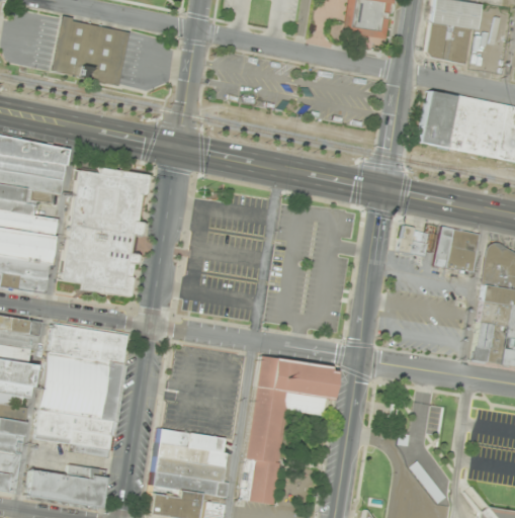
[(347,0),(343,30),(382,36),(389,0),(347,0)]
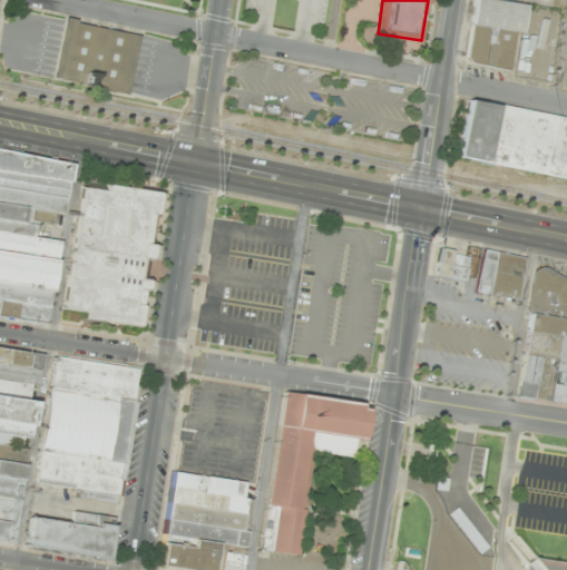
[(526,33),(530,3),(504,0),(477,0),(469,64),(514,70),(519,32),(526,33)]
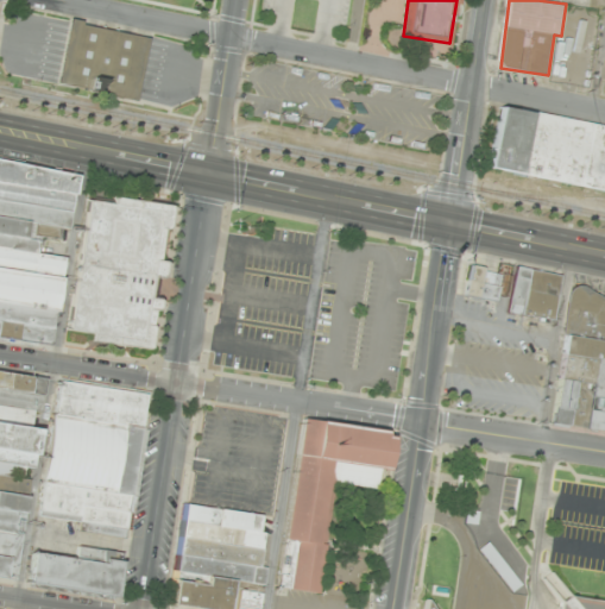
[(62,86),(142,100),(152,36),(73,22),(62,86)]
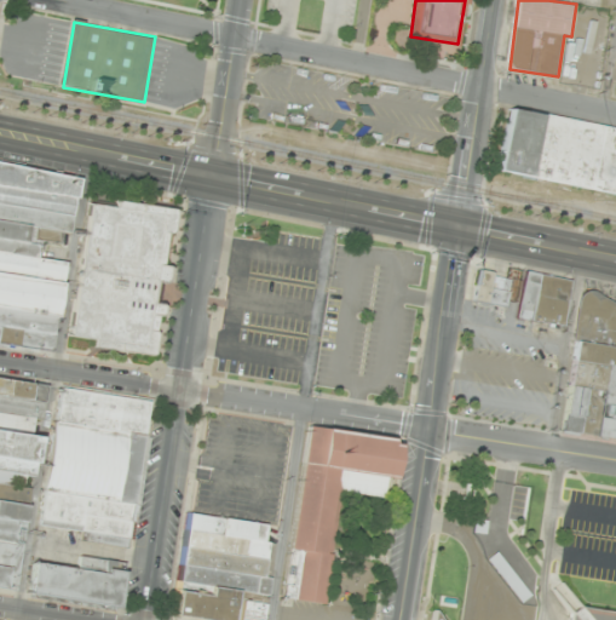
[(615,127),(512,109),(500,172),(615,193),(615,127)]
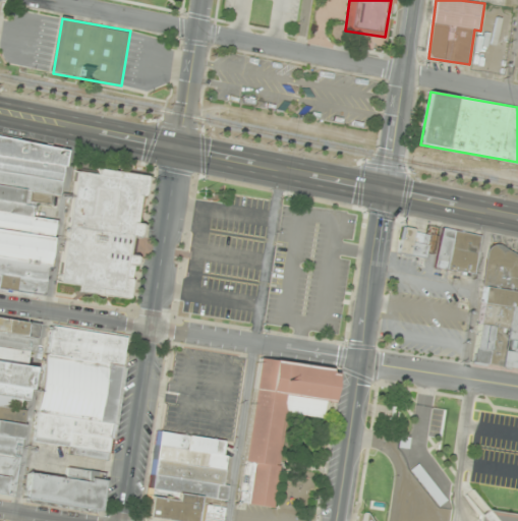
[(69,147),(0,136),(0,287),(48,295),(58,220),(35,217),(37,201),(61,205),(69,147)]
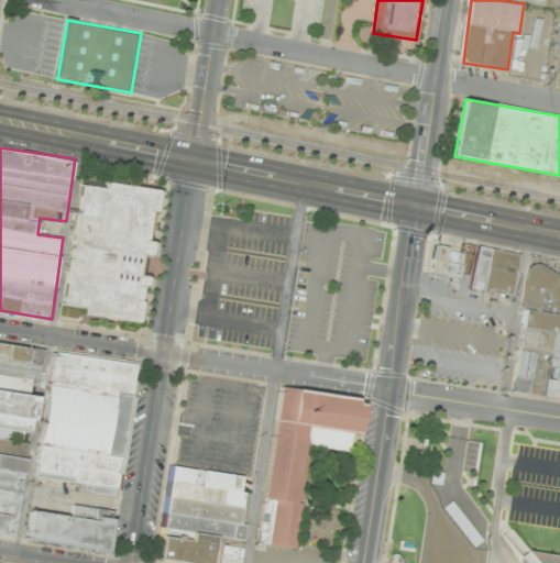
[(86,184),(67,309),(142,320),(149,276),(144,275),(146,257),(154,258),(157,242),(153,241),(161,190),(109,183),(109,187),(86,184)]
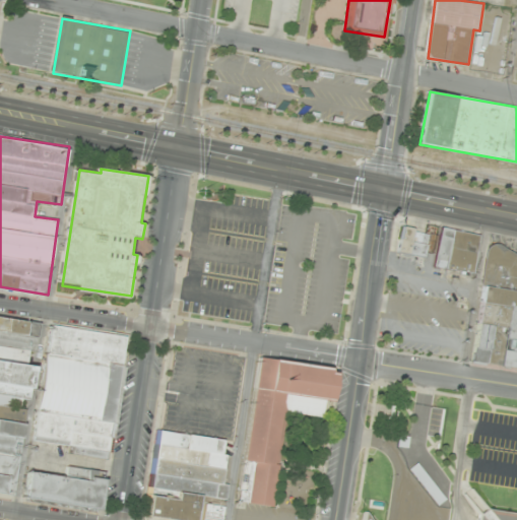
[(400,250),(425,260),(434,237),(409,226),(400,250)]
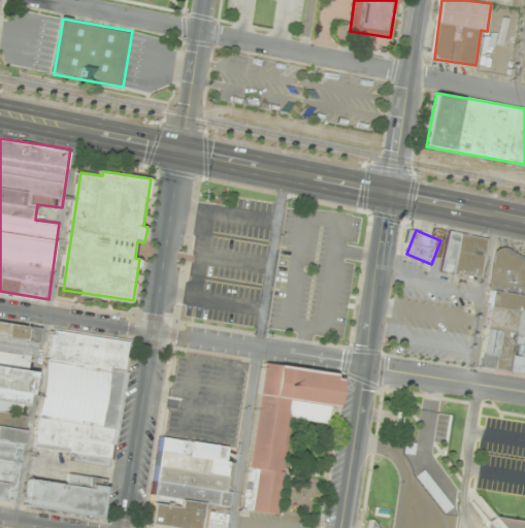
[(455,272),(484,277),(490,238),(451,231),(446,258),(458,260),(455,272)]
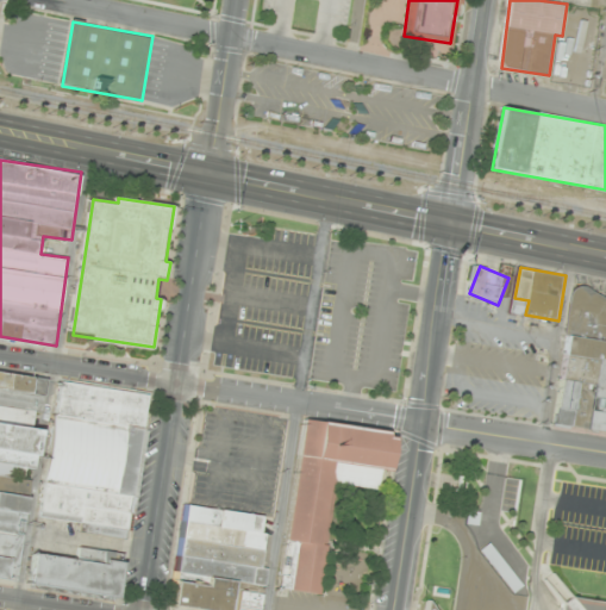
[(605,297),(573,293),(557,427),(605,433),(605,297)]
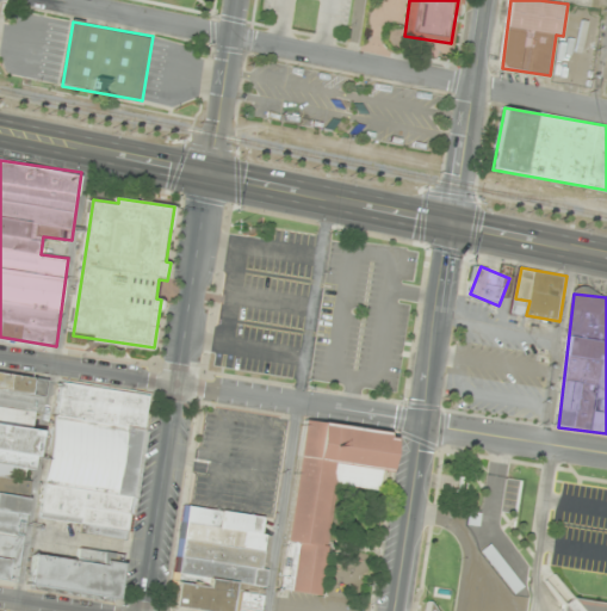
[(0,388),(0,371),(47,380),(44,395),(0,388)]
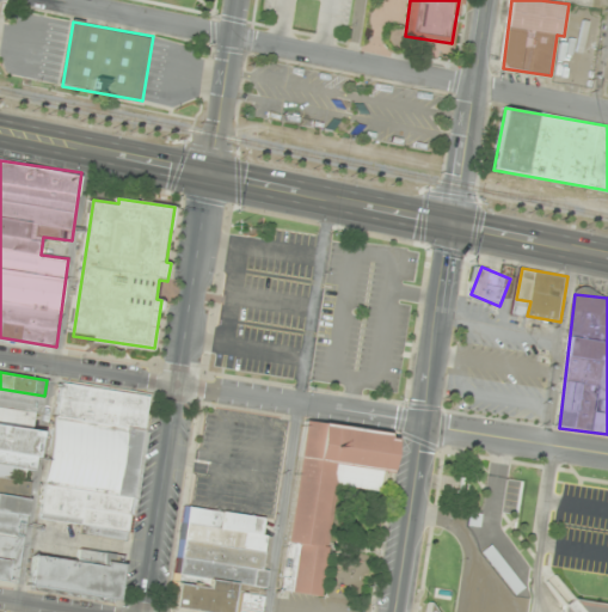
[(61,383),(147,396),(142,428),(55,415),(61,383)]
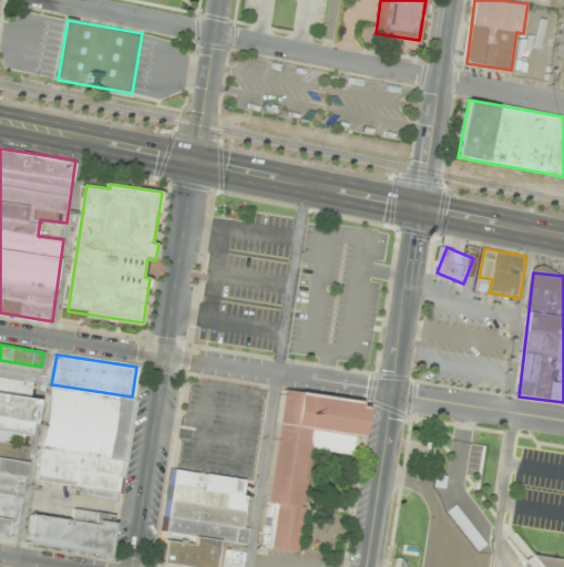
[(0,360),(41,367),(38,383),(31,382),(0,377),(0,360)]
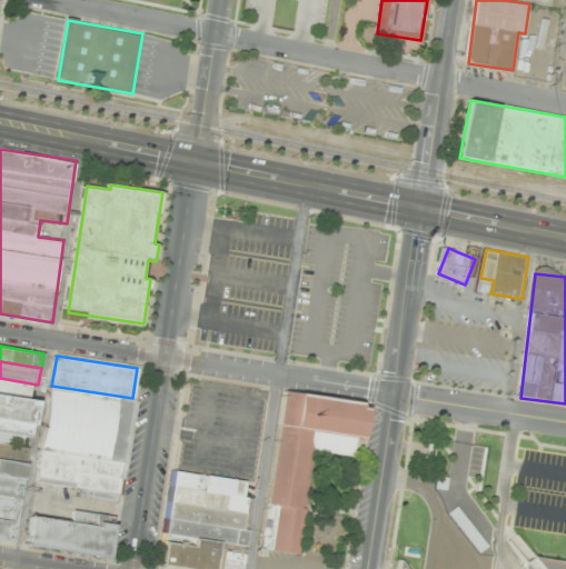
[(0,378),(31,383),(29,398),(0,393),(0,378)]
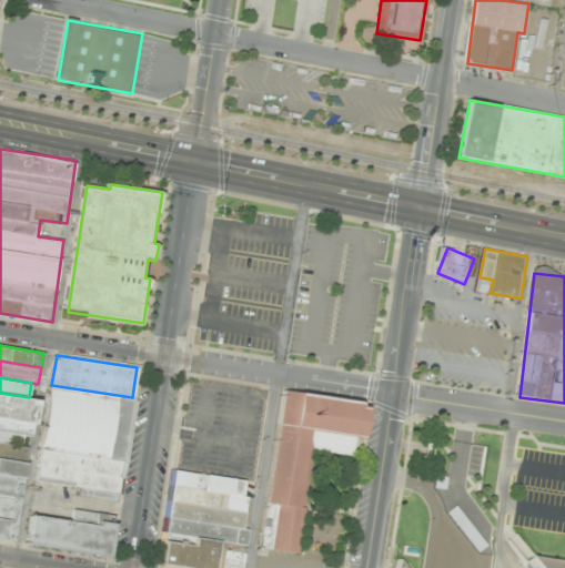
[(132,397),(122,460),(42,448),(51,385),(132,397)]
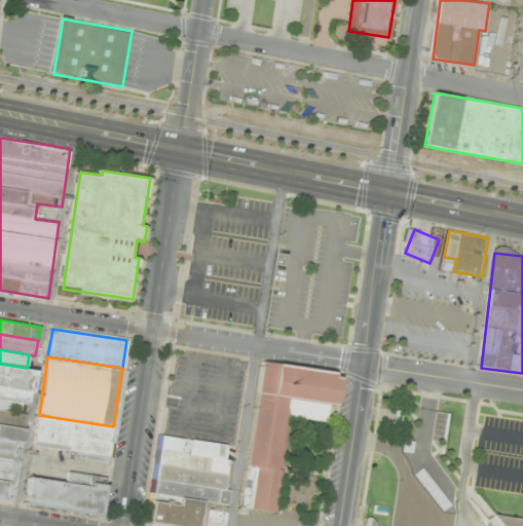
[(243,508),(277,513),(291,416),(334,422),(340,373),(263,362),(243,508)]
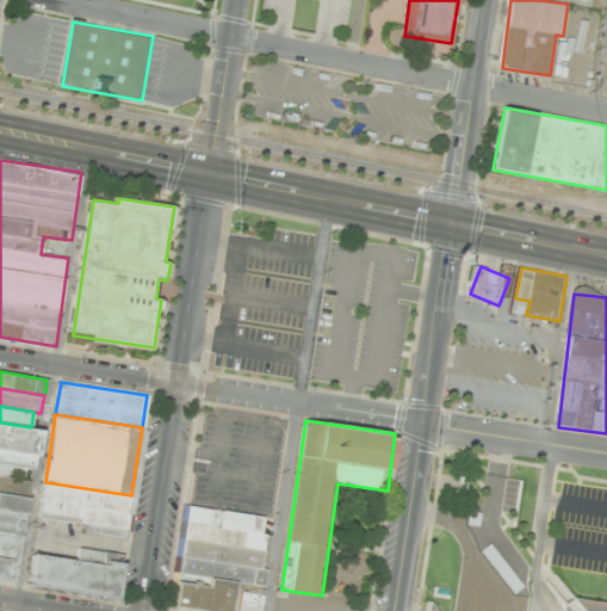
[(0,423),(31,427),(39,429),(35,454),(0,448),(0,423)]
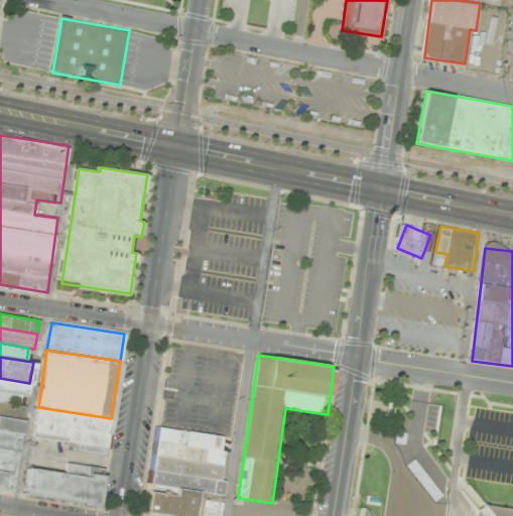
[(0,378),(29,383),(27,395),(22,394),(0,390),(0,378)]
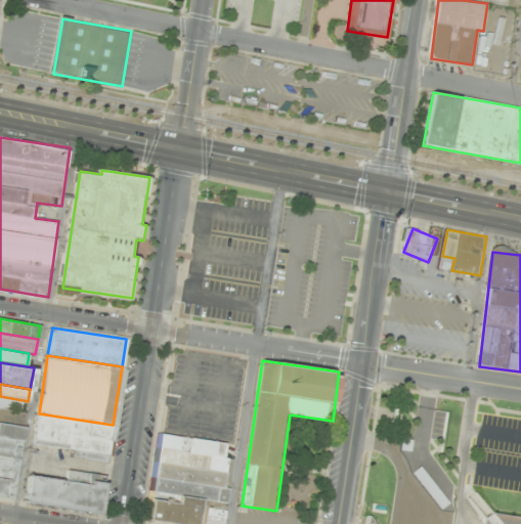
[(0,396),(23,400),(22,409),(12,407),(11,410),(0,408),(0,396)]
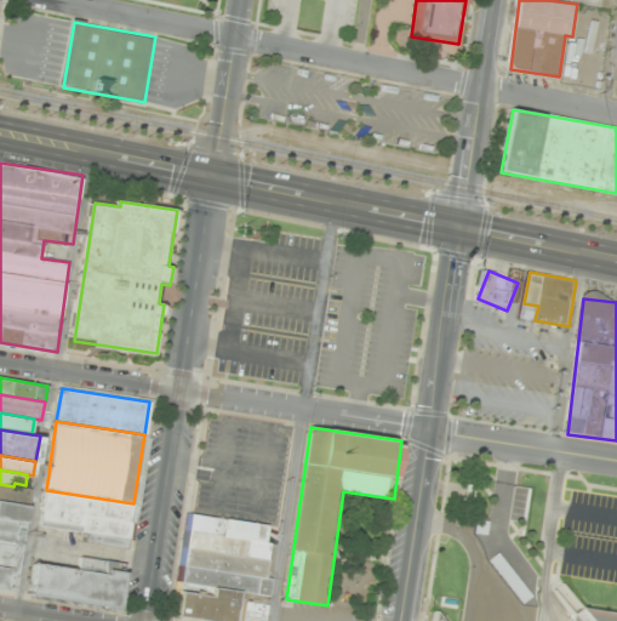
[(0,484),(13,486),(33,489),(29,506),(0,501),(0,484)]
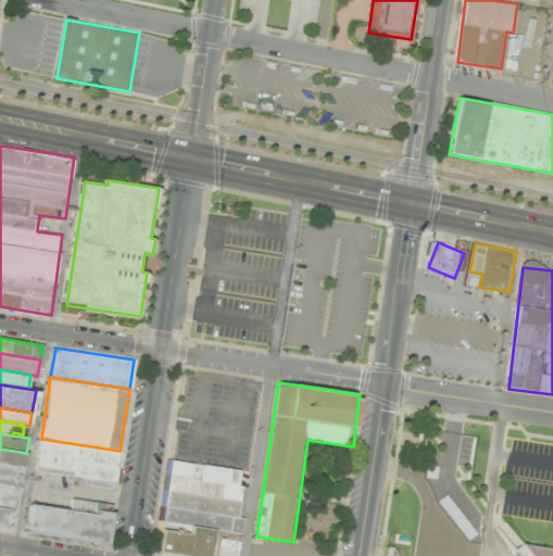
[(120,451),(114,491),(71,484),(73,476),(37,470),(41,439),(120,451)]
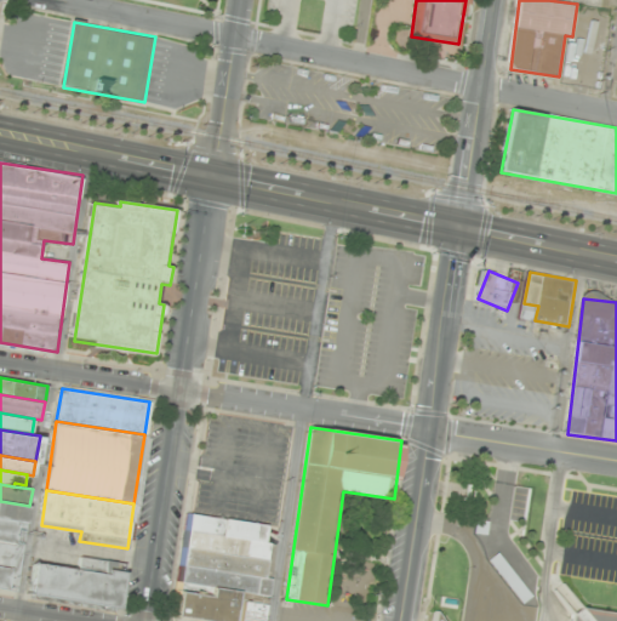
[(0,501),(29,506),(27,522),(0,517),(0,501)]
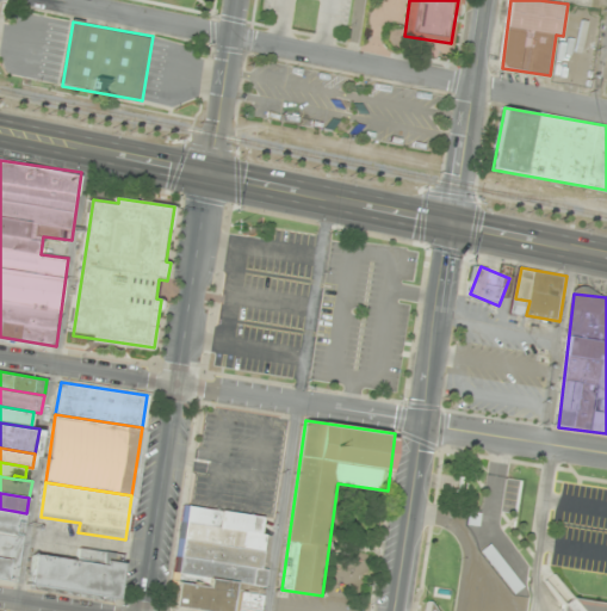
[(190,505),(192,505),(262,516),(260,532),(187,520),(190,505)]
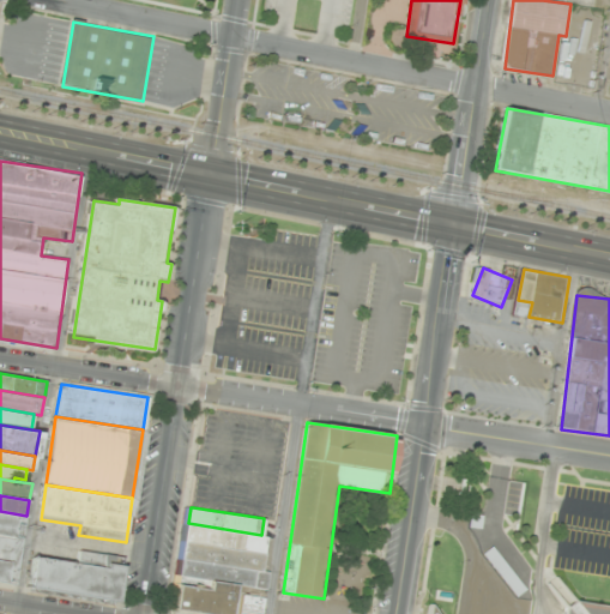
[(0,511),(26,516),(16,585),(0,583),(0,511)]
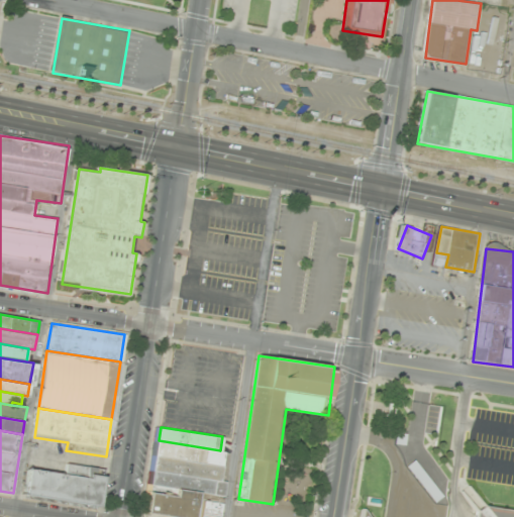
[(220,450),(226,451),(224,466),(156,455),(159,440),(220,450)]
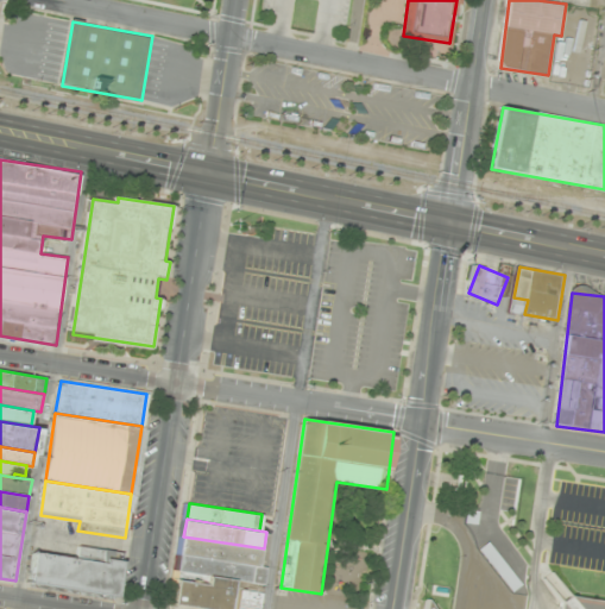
[(264,548),(262,566),(181,553),(183,537),(264,548)]
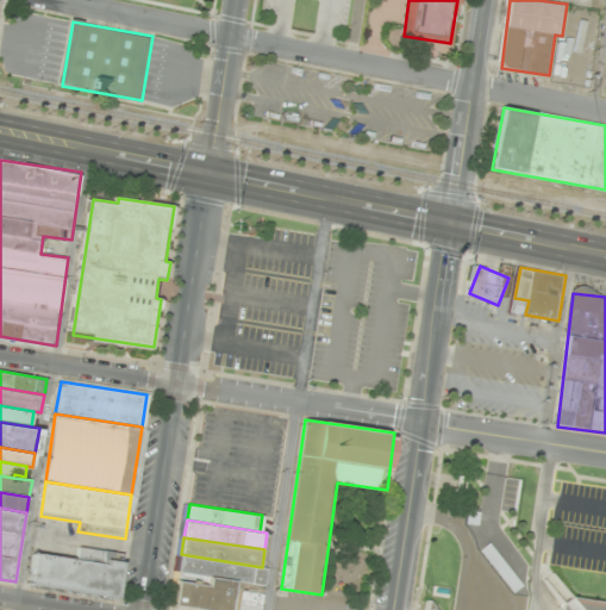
[(35,552),(104,562),(105,559),(123,561),(118,597),(30,584),(35,552)]
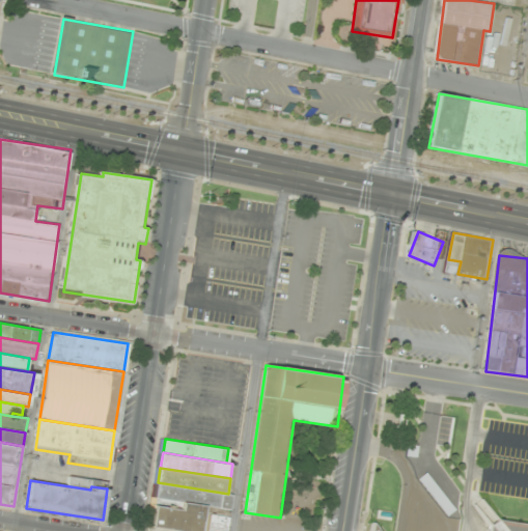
[(228,494),(234,495),(231,509),(204,505),(182,502),(181,508),(155,504),(158,482),(228,494)]
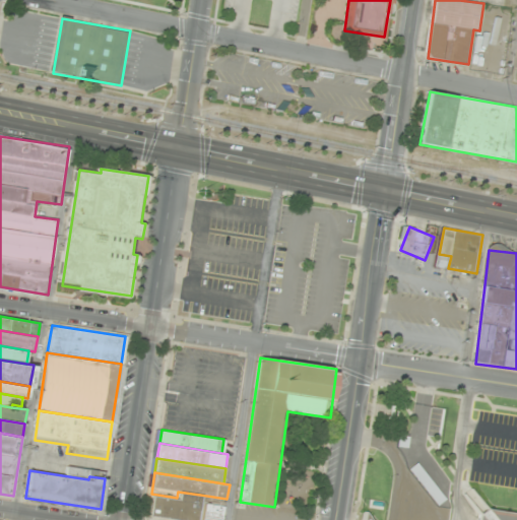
[(481,519),(482,514),(466,494),(475,488),(490,509),(516,513),(516,519),(366,519),(368,512),(373,519),(481,519)]
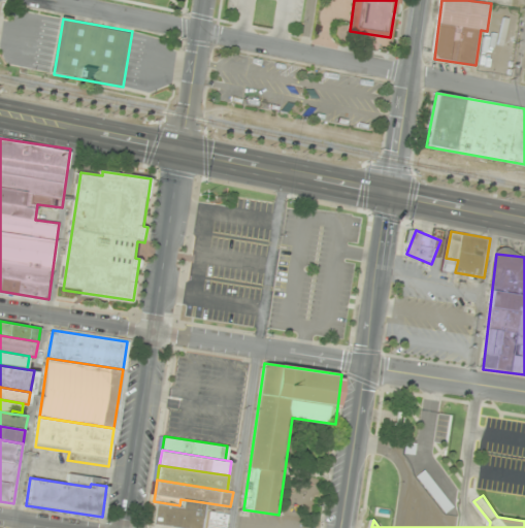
[(203,502),(199,527),(177,527),(151,524),(154,501),(179,505),(181,499),(203,502)]
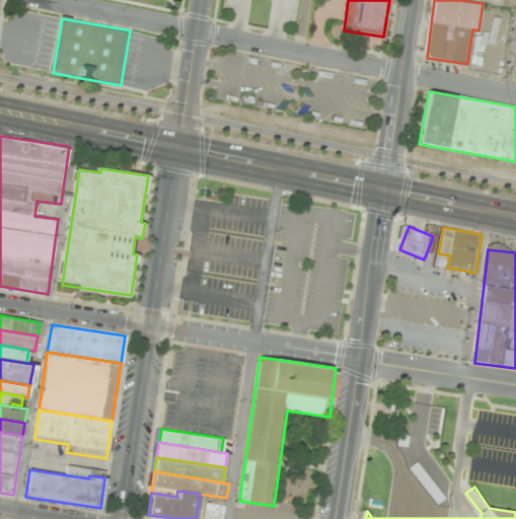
[(224,518),(226,506),(209,504),(207,518),(224,518)]
